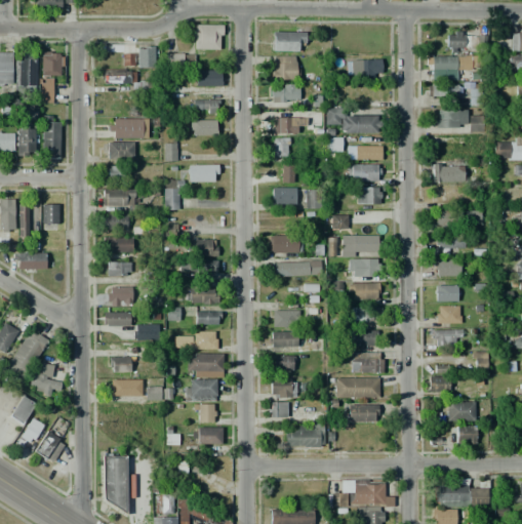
[(63,0),(64,8),(37,8),(37,0),(63,0)]
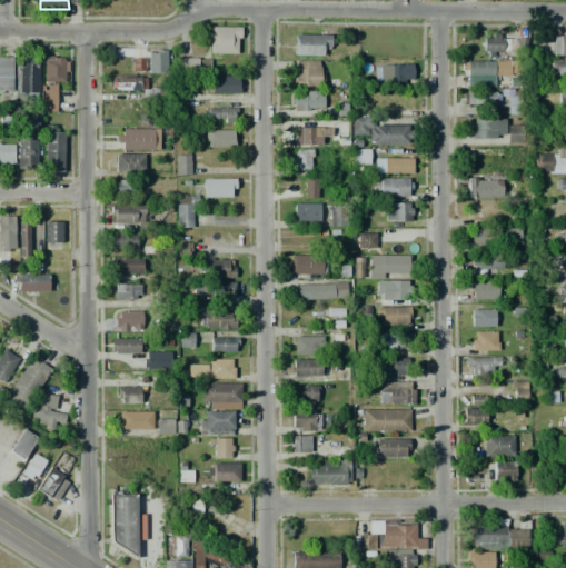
[(241,53),(241,27),(214,26),(214,52),(241,53)]
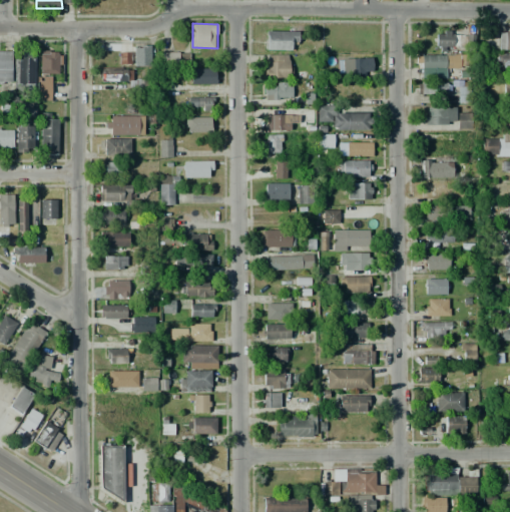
[(301,31),(269,30),(268,49),(294,50),(294,42),(300,42),(301,31)]
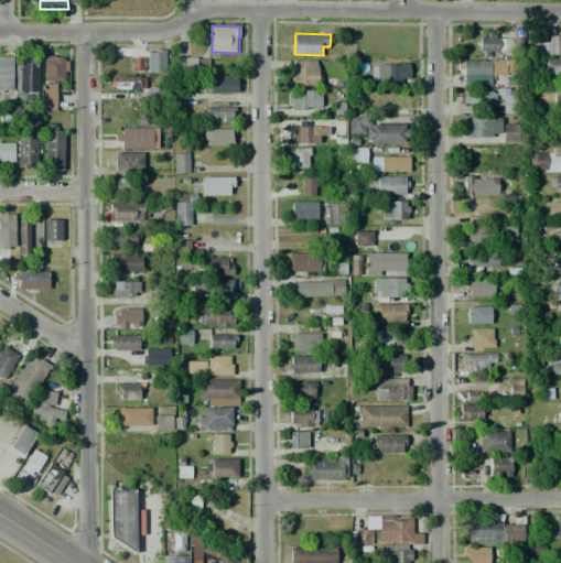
[(525,33),(525,53),(481,53),(481,33),(525,33)]
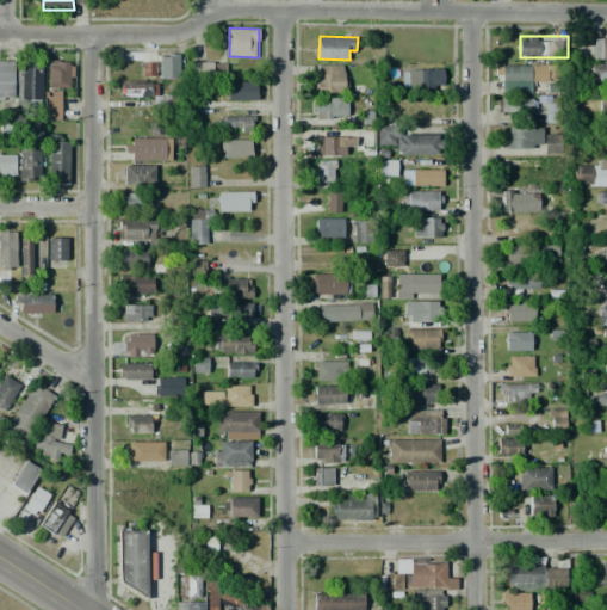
[(606,57),(596,57),(595,37),(606,36),(606,57)]
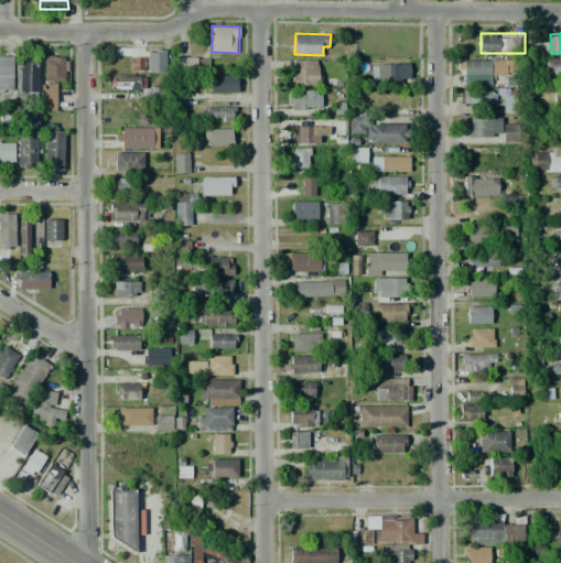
[(150,73),(168,73),(168,52),(150,52),(150,73)]
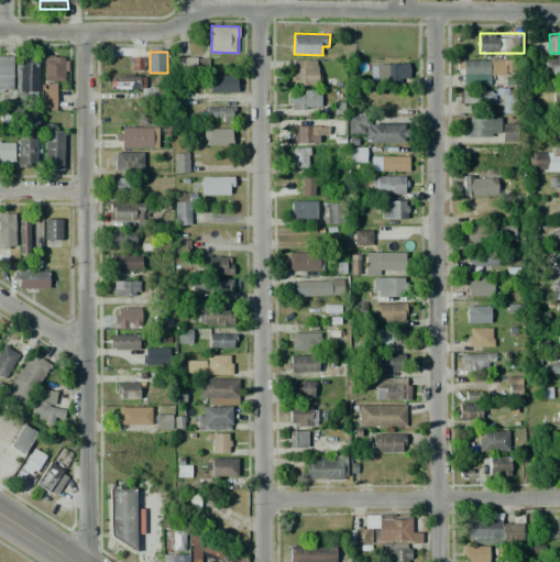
[(0,54),(15,54),(15,90),(0,90),(0,54)]
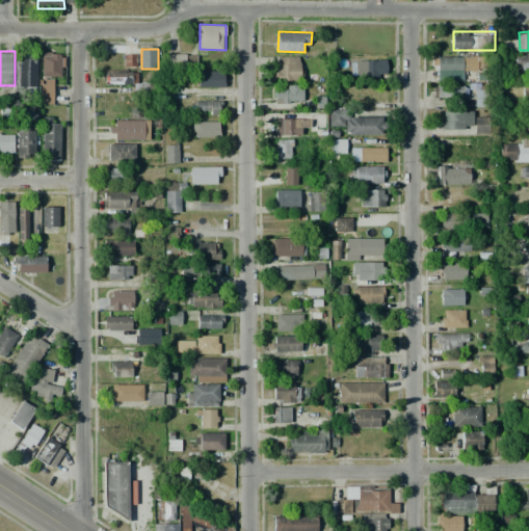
[(52,103),(43,103),(43,53),(62,52),(62,73),(53,73),(52,103)]
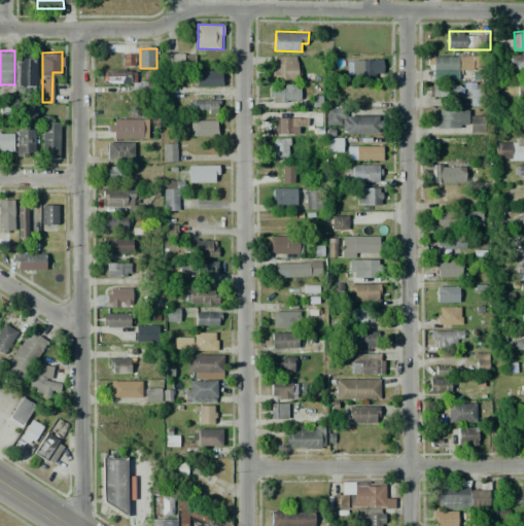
[(16,53),(38,53),(38,92),(16,92),(16,53)]
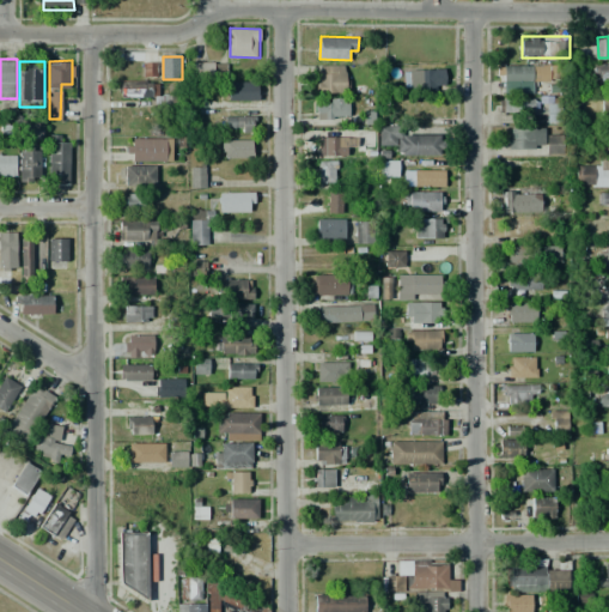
[(158,61),(145,61),(145,77),(157,77),(158,61)]
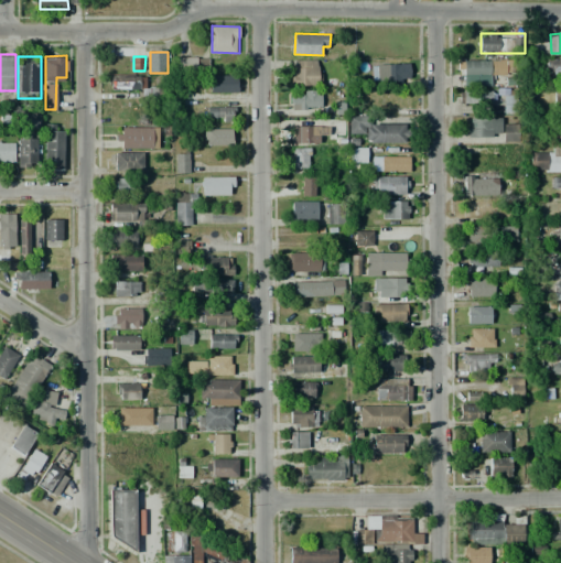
[(207,56),(180,57),(180,69),(207,68),(207,56)]
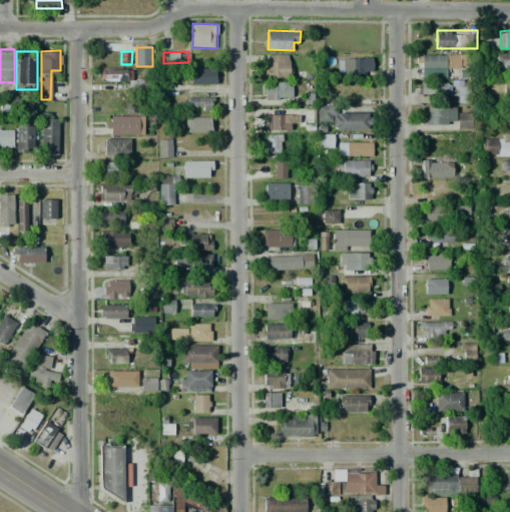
[(509,63),(504,63),(504,75),(496,75),(496,51),(509,51),(509,63)]
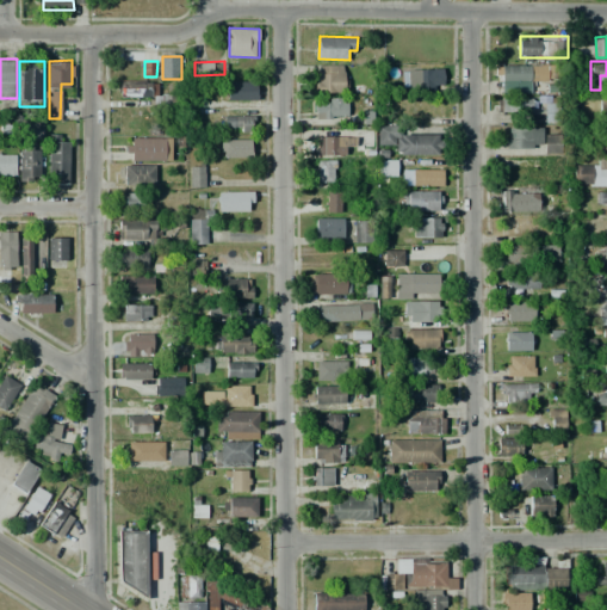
[(347,65),(319,63),(319,92),(347,92),(347,65)]
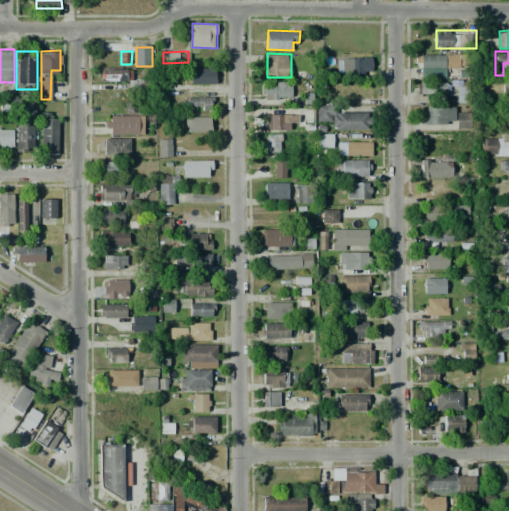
[(422,67),(421,55),(451,54),(452,66),(422,67)]
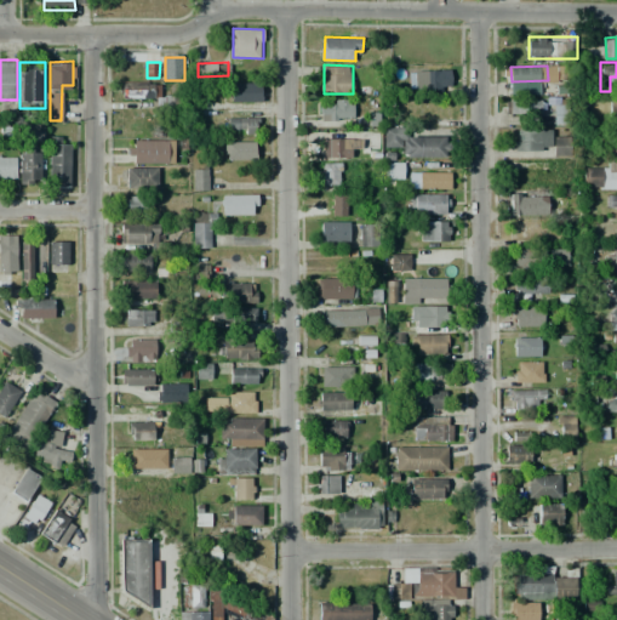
[(452,85),(452,69),(416,70),(417,92),(444,92),(444,86),(452,85)]
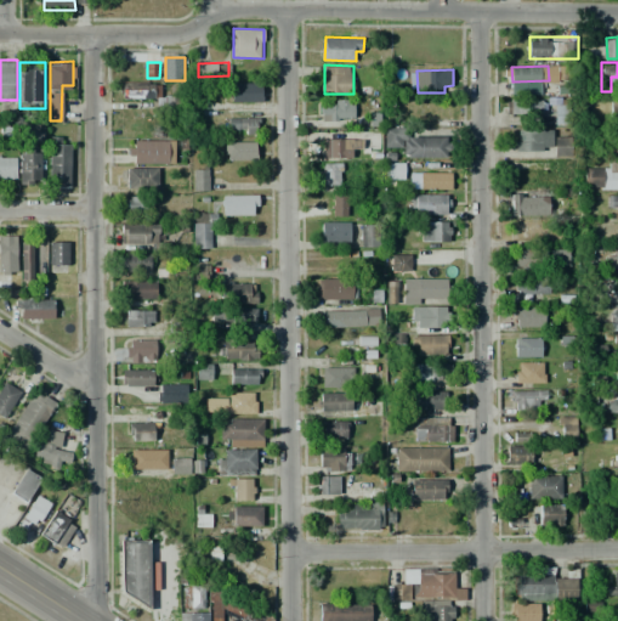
[(233,102),(264,101),(264,83),(233,83),(233,102)]
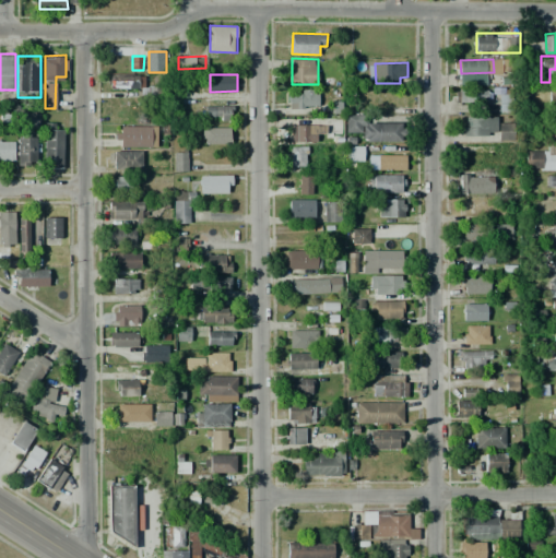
[(141,95),(158,97),(160,87),(143,85),(141,95)]
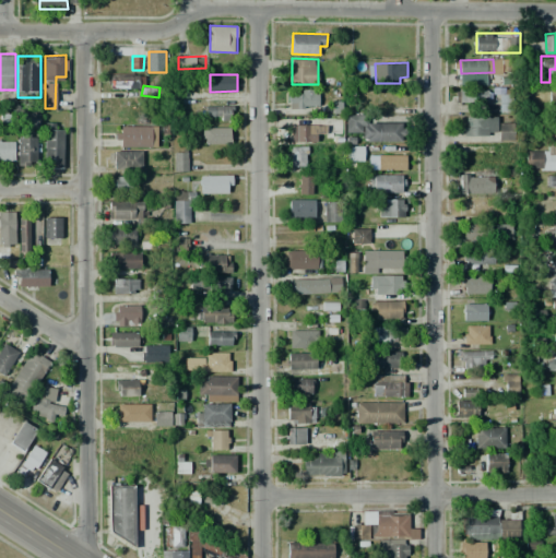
[(515,109),(498,110),(497,86),(515,86),(515,109)]
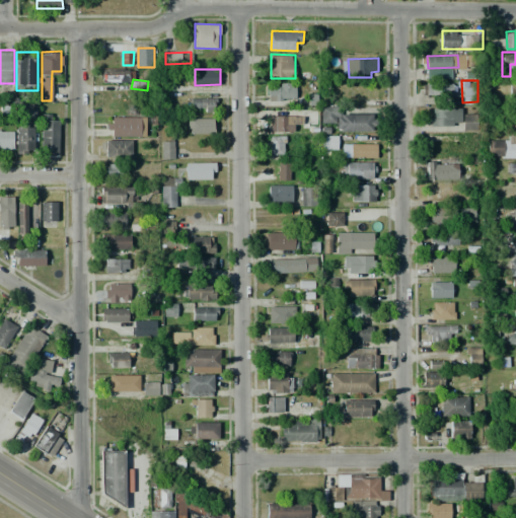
[(455,82),(455,93),(425,94),(424,83),(455,82)]
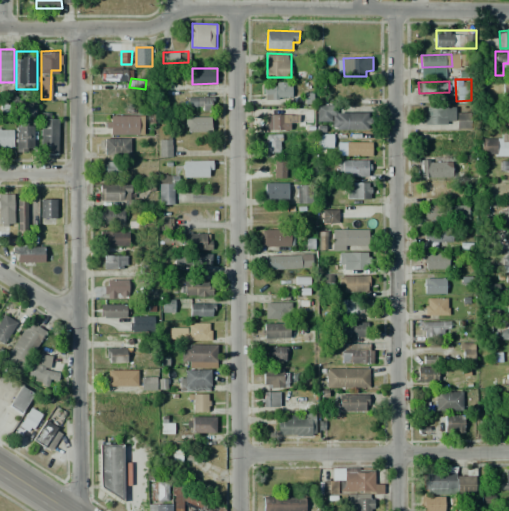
[(267,98),(293,98),(293,83),(267,82),(267,98)]
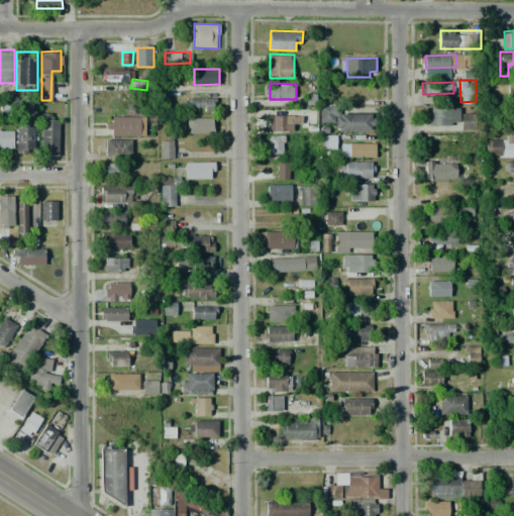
[(192,98),(192,107),(207,107),(207,112),(217,111),(216,97),(192,98)]
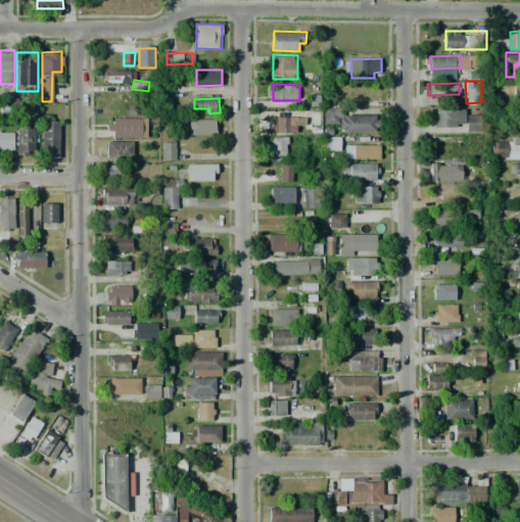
[(25,103),(39,103),(39,119),(25,119),(25,103)]
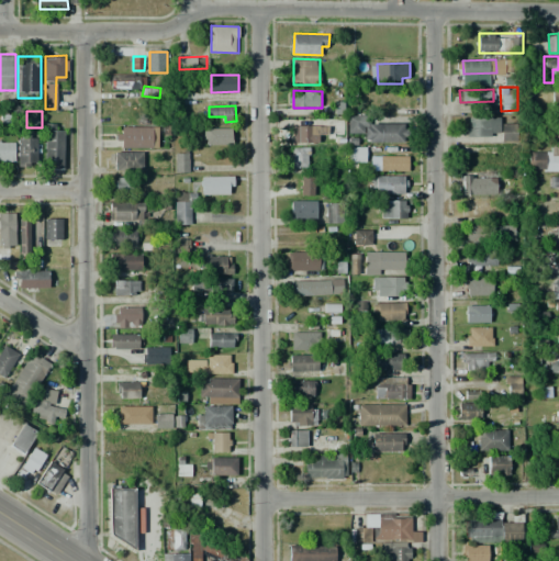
[(349,132),(367,133),(366,142),(405,143),(406,123),(369,122),(369,115),(350,115),(349,132)]
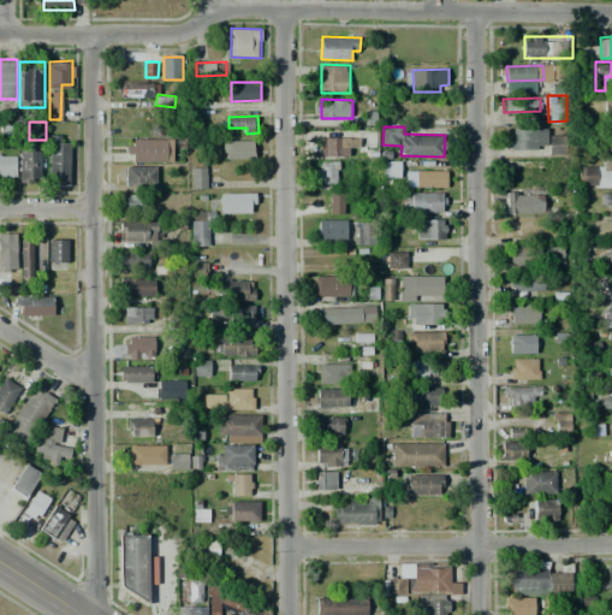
[(550,128),(550,149),(512,149),(512,129),(550,128)]
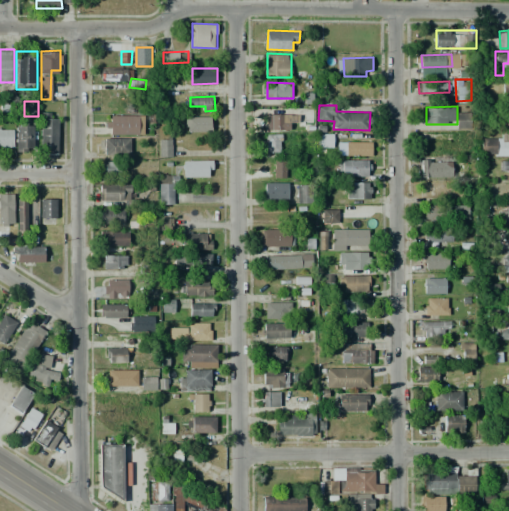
[(42,111),(51,111),(51,120),(60,120),(61,156),(43,156),(42,111)]
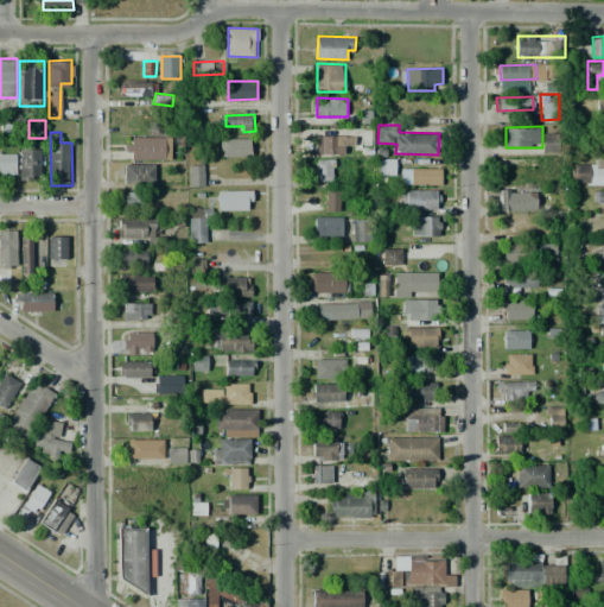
[(560,151),(544,152),(544,133),(560,132),(560,151)]
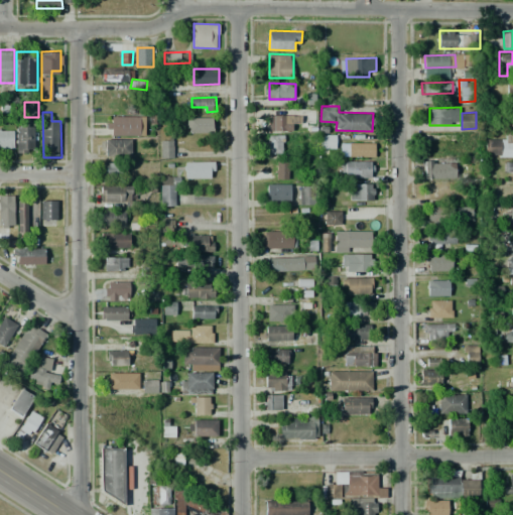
[(271,131),(294,130),(294,124),(302,123),(302,115),(270,116),(271,131)]
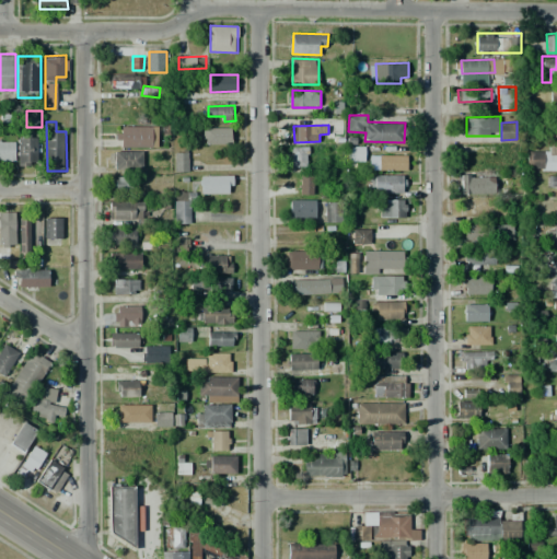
[(123,126),(123,147),(160,147),(160,126),(123,126)]
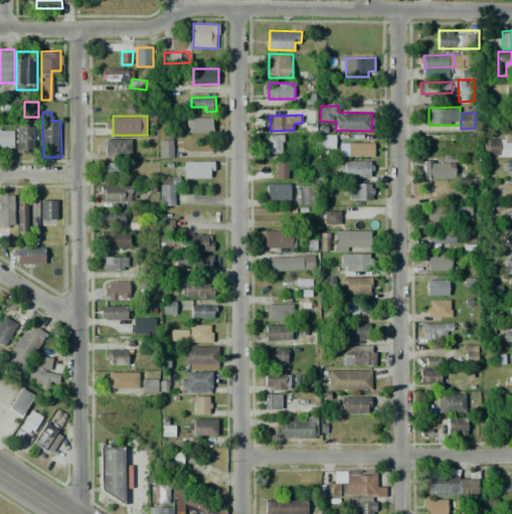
[(189,133),(214,132),(214,117),(189,118),(189,133)]
